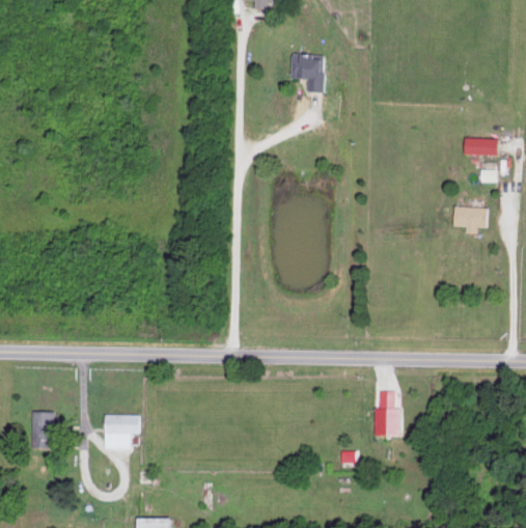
[(254,9),(268,9),(268,2),(281,2),(281,0),(243,0),(243,1),(255,1),(254,9)]
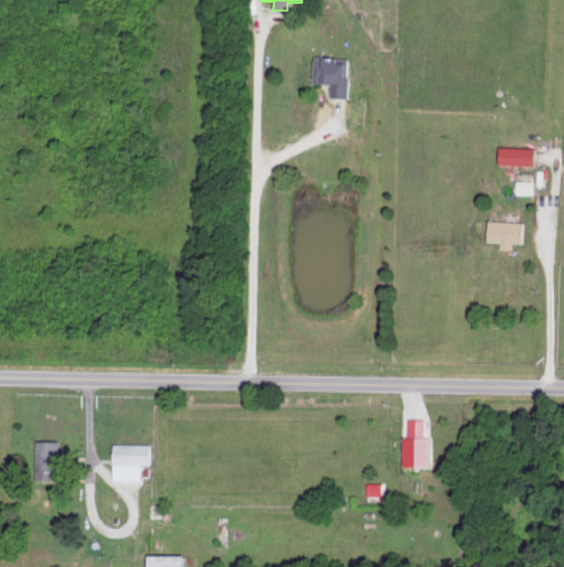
[(314,86),(330,86),(330,99),(347,100),(348,61),(315,60),(314,86)]
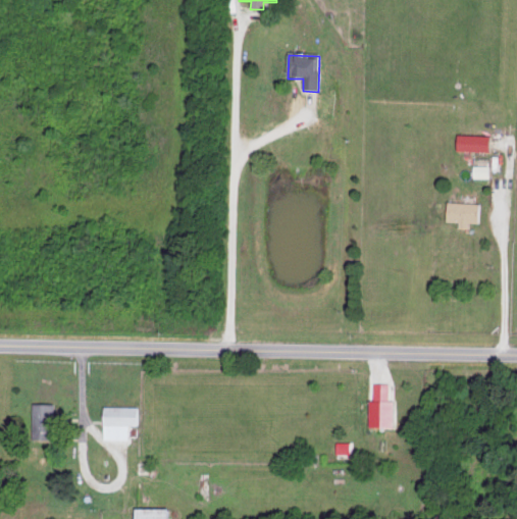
[(457,152),(489,153),(490,138),(458,137),(457,152)]
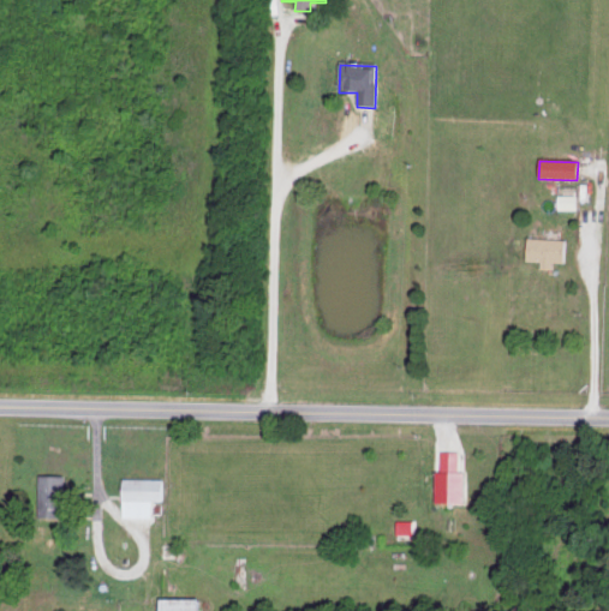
[(573,211),(573,197),(553,197),(551,211),(573,211)]
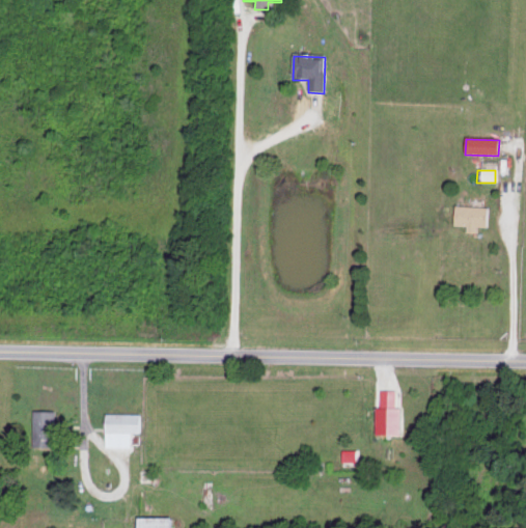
[(466,227),(466,233),(476,233),(476,228),(488,228),(488,209),(454,207),(454,226),(466,227)]
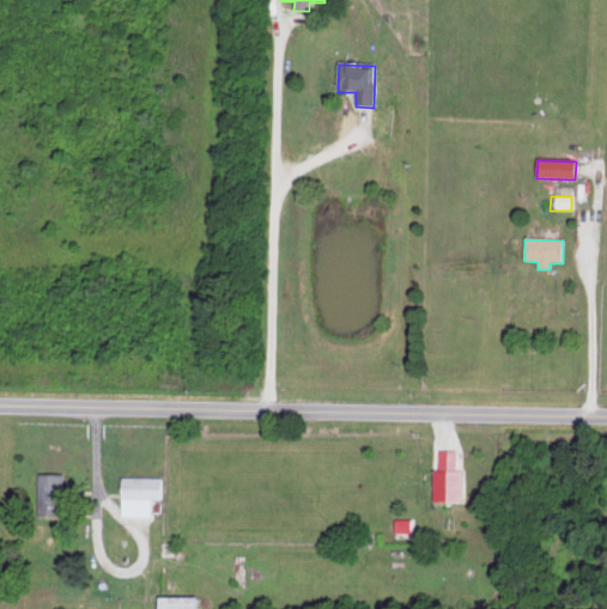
[(433,504),(460,504),(461,472),(455,472),(455,452),(435,452),(433,504)]
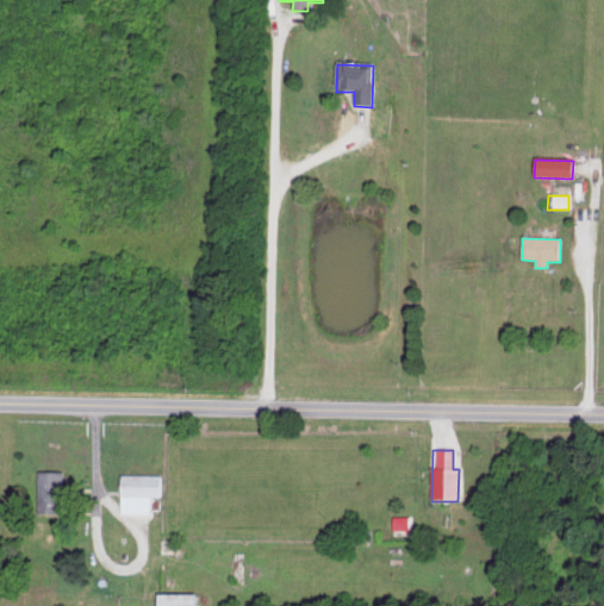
[(63,473),(38,473),(38,514),(63,514),(63,473)]
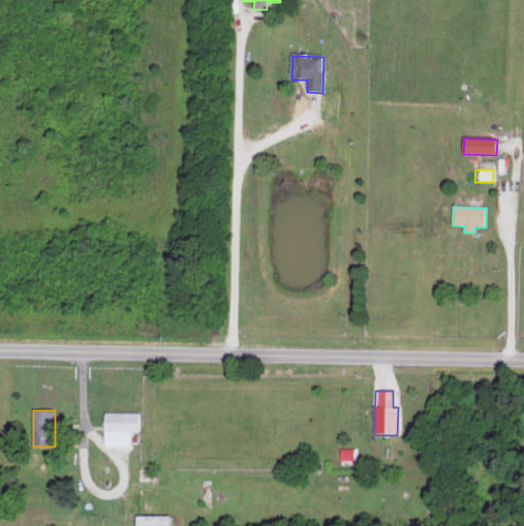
[(129,446),(129,432),(140,432),(141,413),(103,413),(102,446),(129,446)]
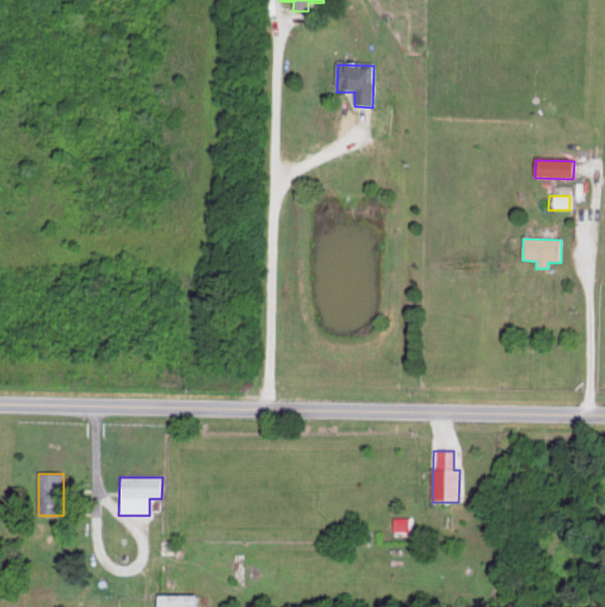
[(407,519),(387,520),(388,533),(407,532),(407,519)]
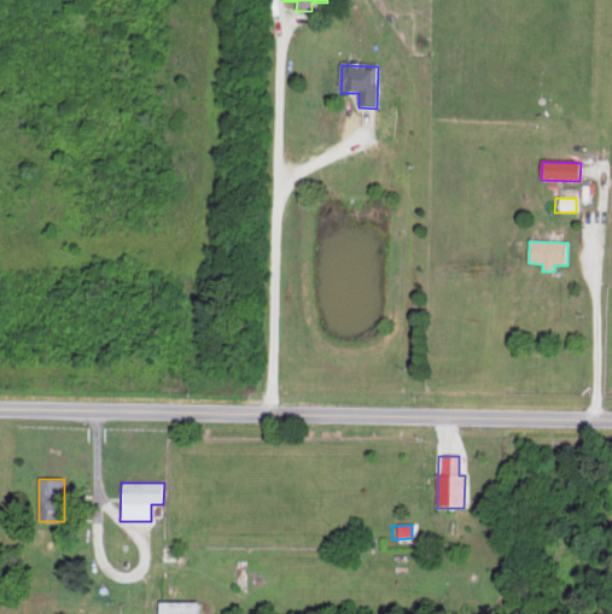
[(202,613),(202,603),(158,602),(157,613),(202,613)]
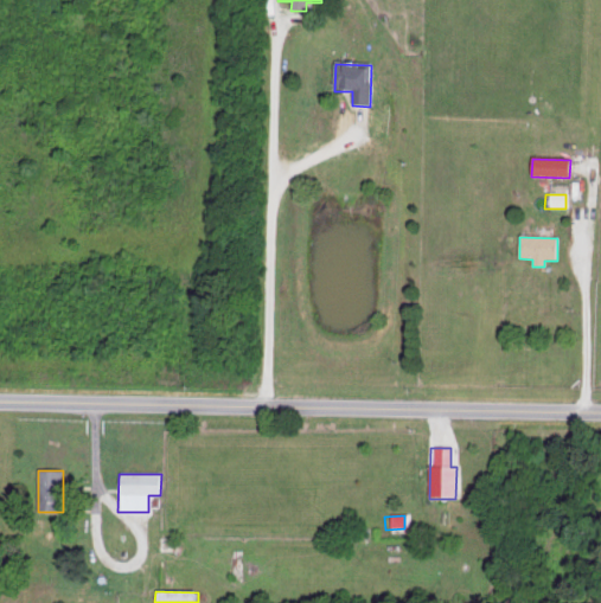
All buildings are outlined.
